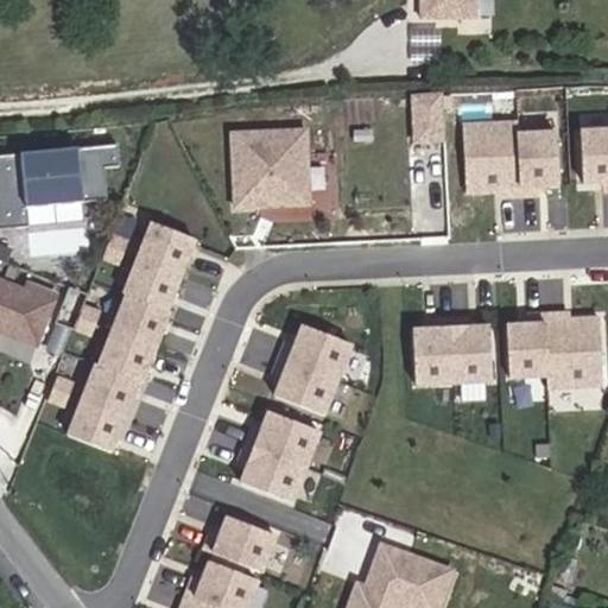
[(475,19),(475,0),(419,0),(420,20),(475,19)]
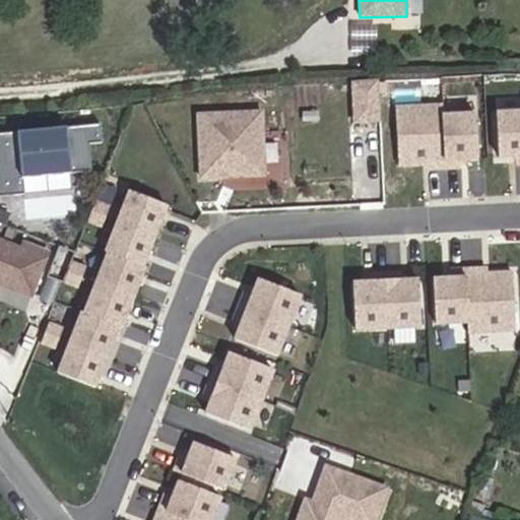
[(353,43),(373,50),(379,35),(359,27),(353,43)]
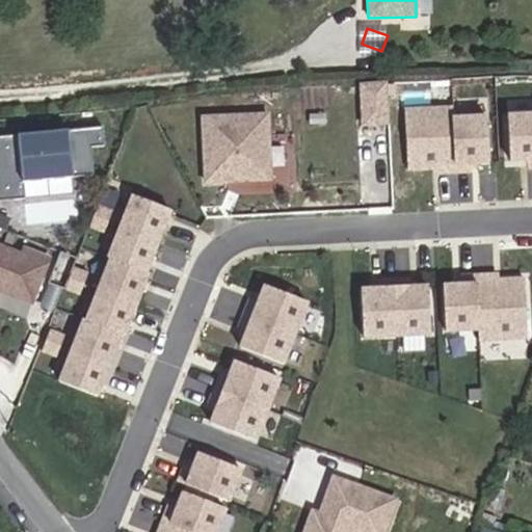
[(360,124),(392,125),(393,82),(361,81),(360,124)]
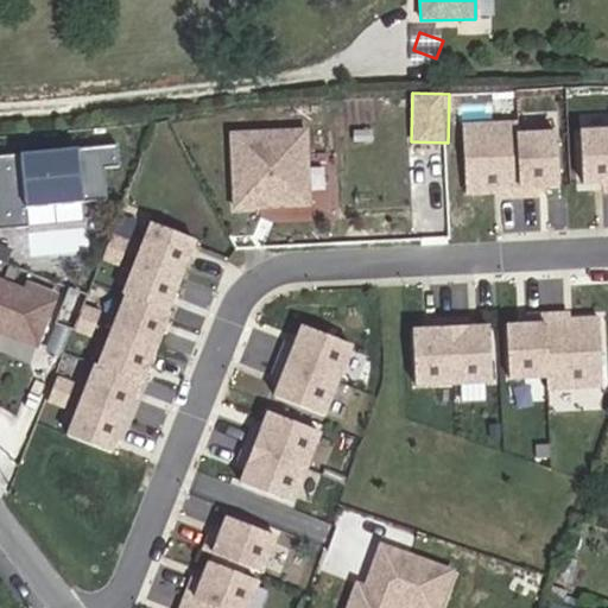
[(539,196),(538,188),(558,187),(555,133),(517,135),(517,124),(462,127),(466,194),(502,191),(502,198),(539,196)]
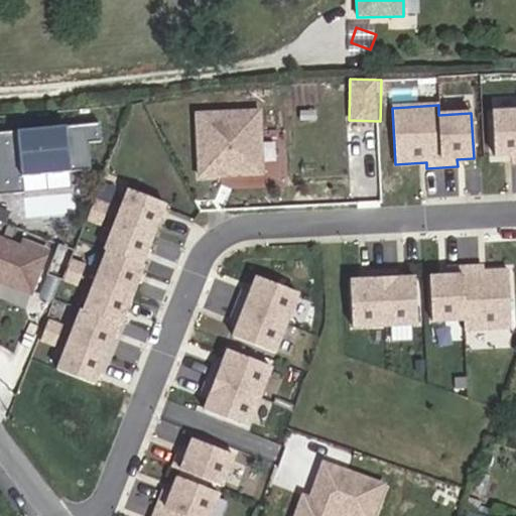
[(260,108),(194,112),(198,180),(265,176),(260,108)]
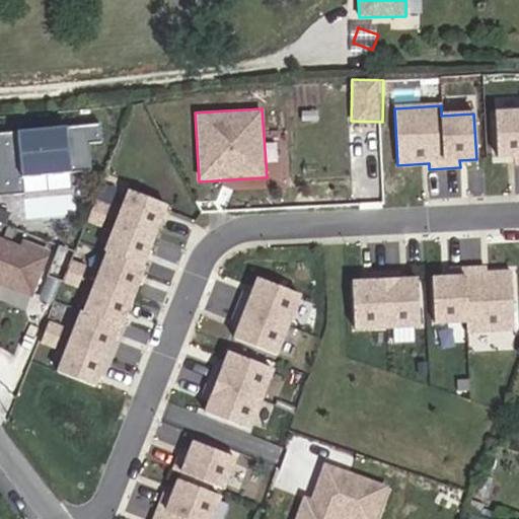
[(498,158),(514,157),(514,165),(518,164),(518,112),(496,113),(498,158)]
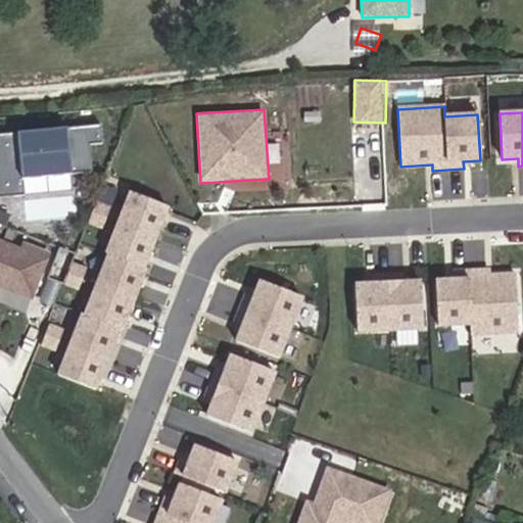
[(98,123),(0,133),(0,196),(22,194),(20,178),(90,171),(87,143),(100,142),(98,123)]
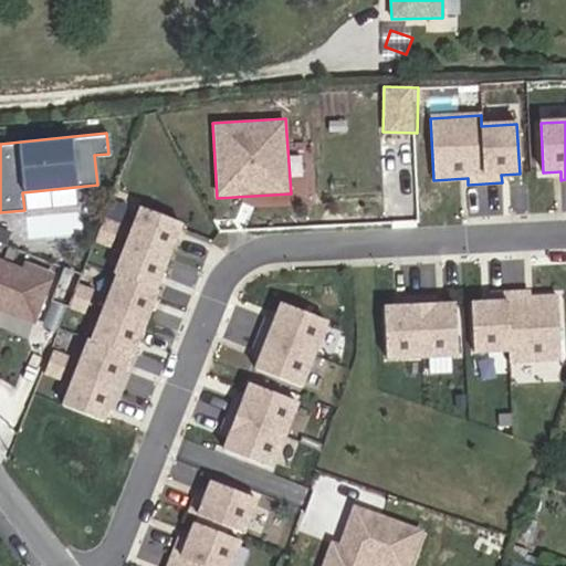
[(55,404),(96,419),(125,354),(127,355),(155,292),(153,291),(180,226),(140,208),(86,339),(84,338),(55,404)]
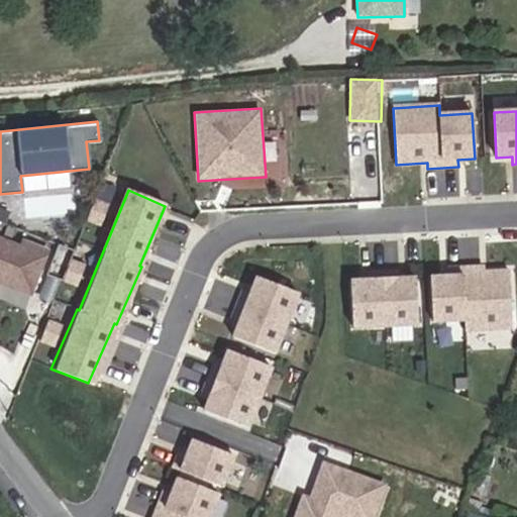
[(109,205),(95,200),(87,221),(100,227),(109,205)]
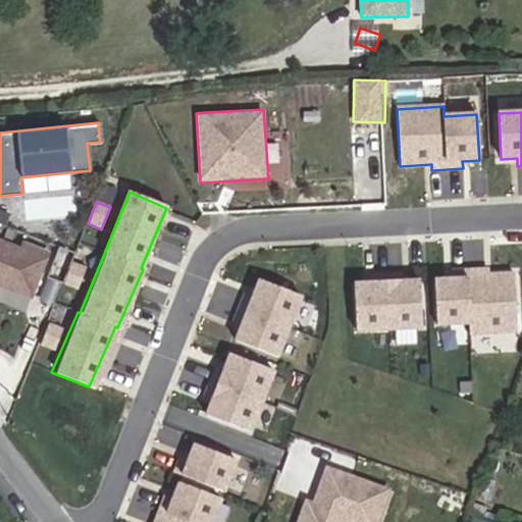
[(35,288),(47,255),(21,245),(20,248),(0,240),(0,285),(19,294),(24,283),(35,288)]
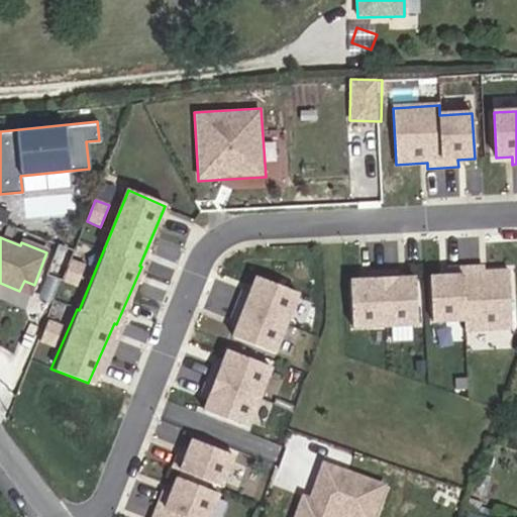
[(72,261),(64,282),(77,287),(85,266),(72,261)]
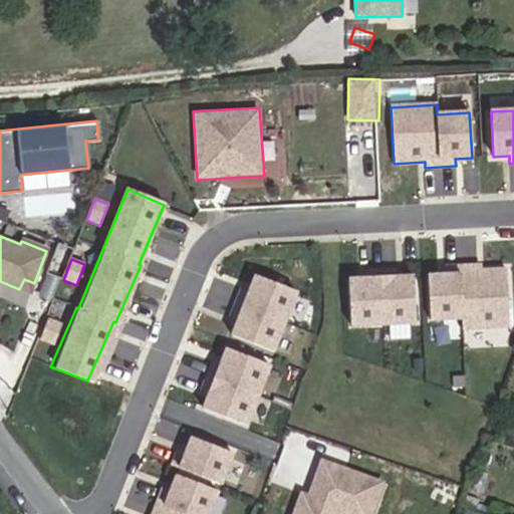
[(508,326),(505,271),(477,272),(476,266),(446,268),(446,274),(429,275),(432,321),(463,319),(464,329),(508,326)]
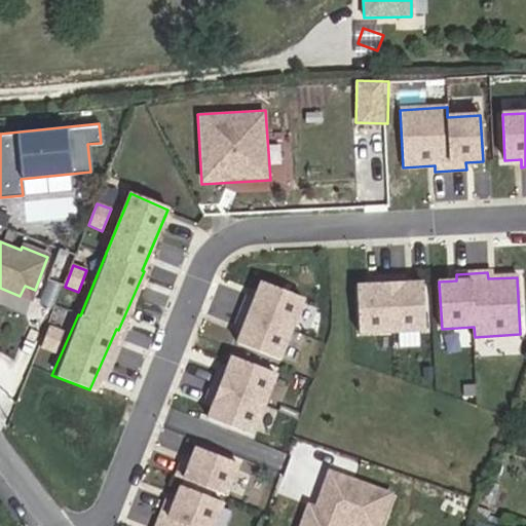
[(359,335),(424,332),(422,283),(410,284),(410,275),(374,277),(374,286),(357,286),(359,335)]
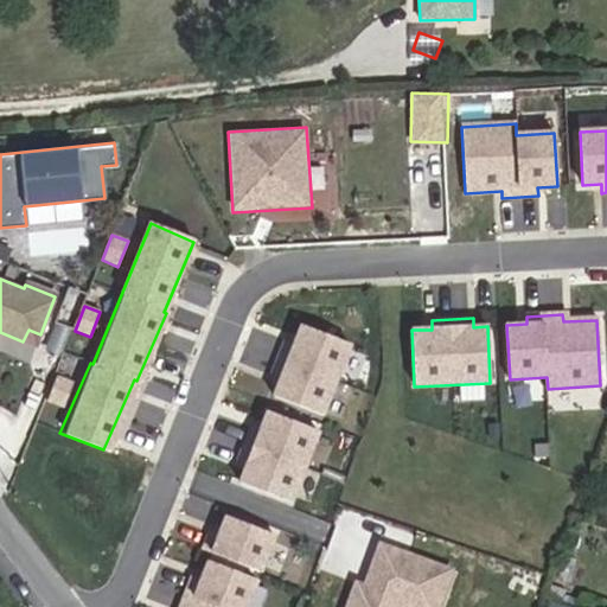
[(273,396),(323,416),(350,345),(302,326),(298,337),(288,333),(270,375),(280,378),(273,396)]
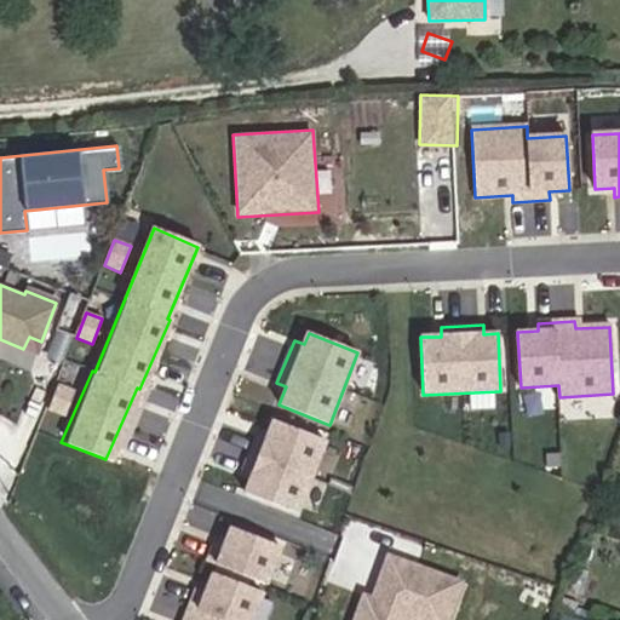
[(36,354),(41,342),(29,337),(23,349),(36,354)]
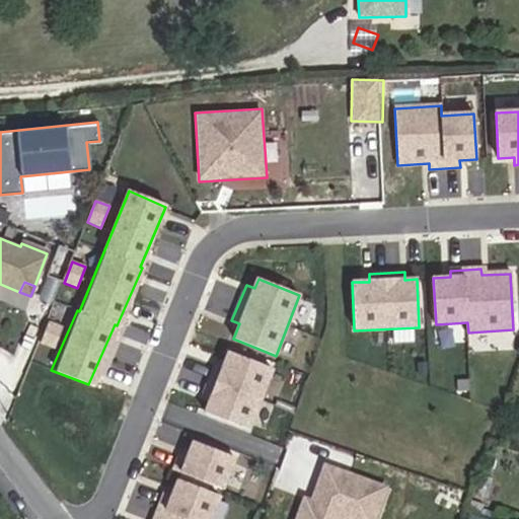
[(49,322),(41,344),(55,349),(63,327),(49,322)]
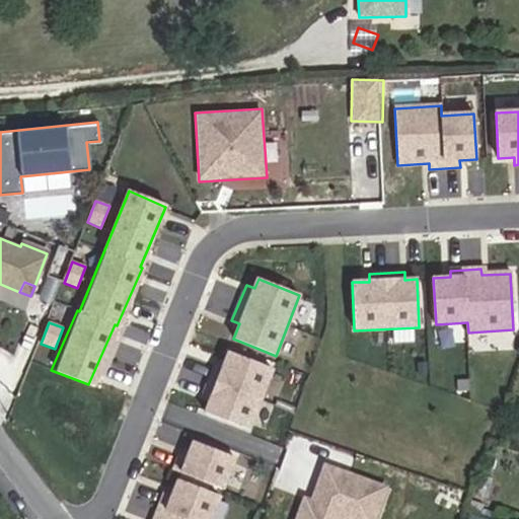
[(273,370),(228,352),(222,368),(214,365),(204,392),(211,395),(205,413),(249,430),(273,370)]
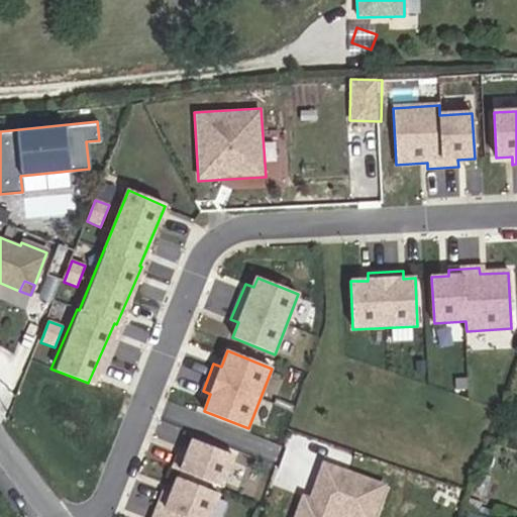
[(222,488),(234,457),(192,440),(186,456),(179,452),(172,469),(222,488)]
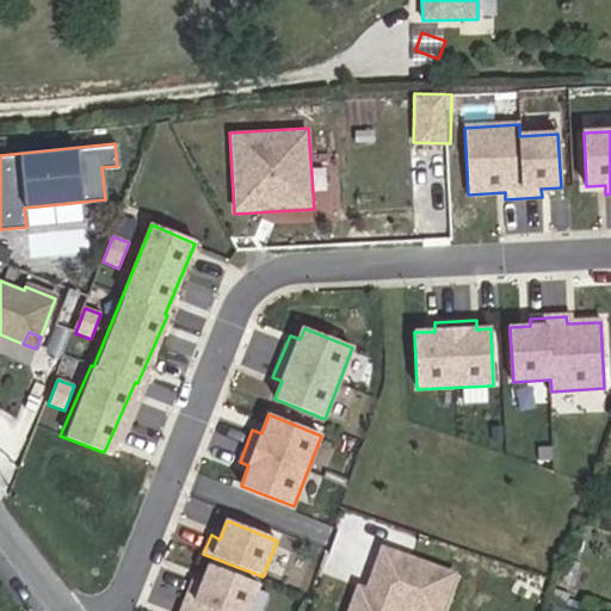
[(439,610),(455,572),(378,543),(363,585),(355,581),(344,610),(439,610)]
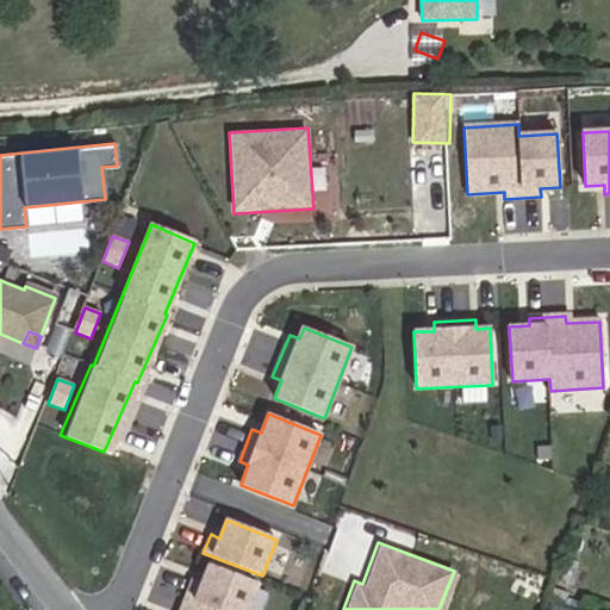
[(248,609),(259,584),(210,565),(203,584),(193,579),(180,609),(248,609)]
